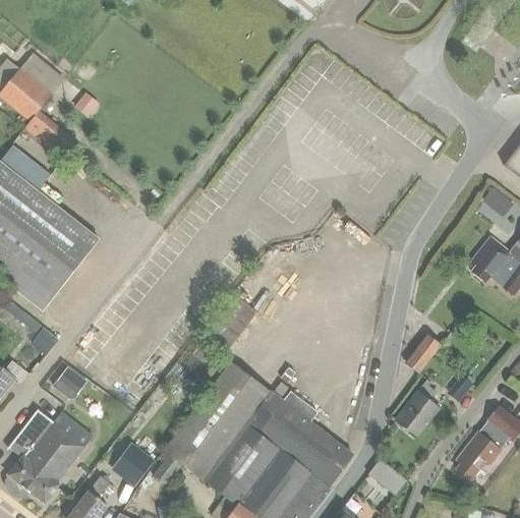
[(0,97),(30,121),(53,93),(20,67),(0,92),(0,97)]
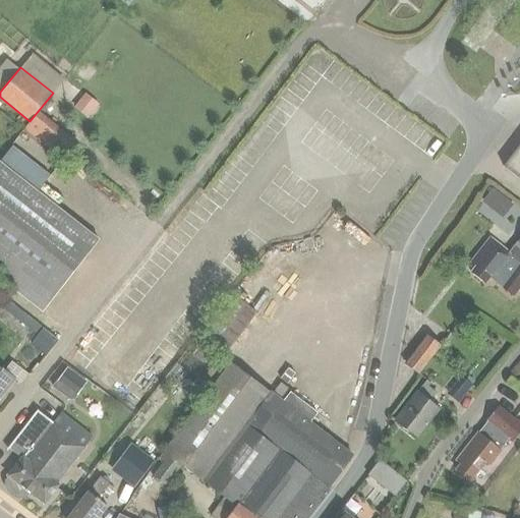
[(83,90),(72,103),(88,114),(98,100),(83,90)]
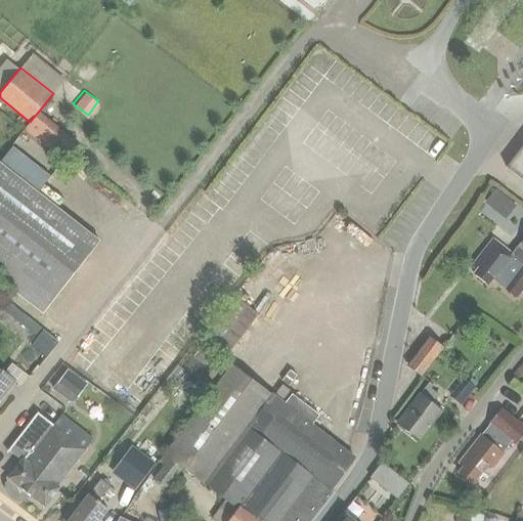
[(522,143),(508,164),(522,175),(522,143)]
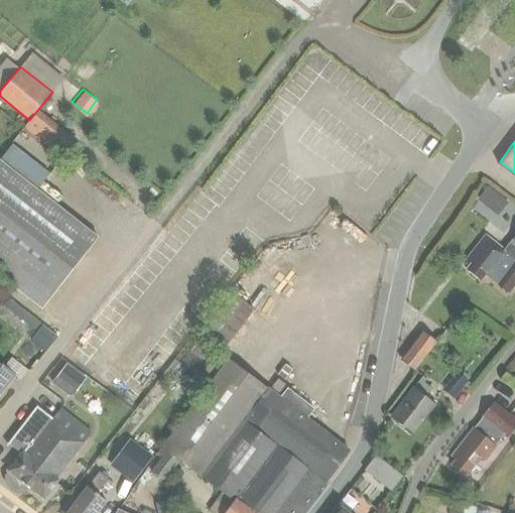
[(0,157),(0,273),(43,306),(98,235),(0,157)]
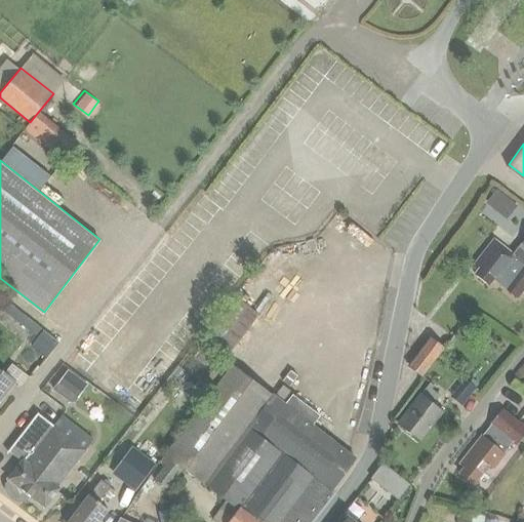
[(501,219),(513,199),(492,187),(480,207),(501,219)]
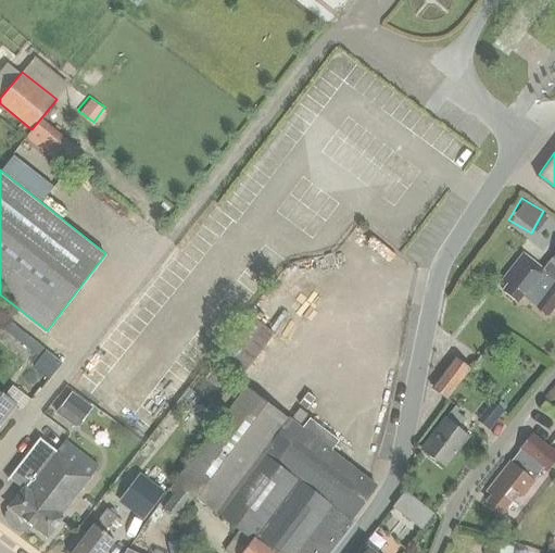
[(294,240),(316,231),(313,222),(291,230),(294,240)]
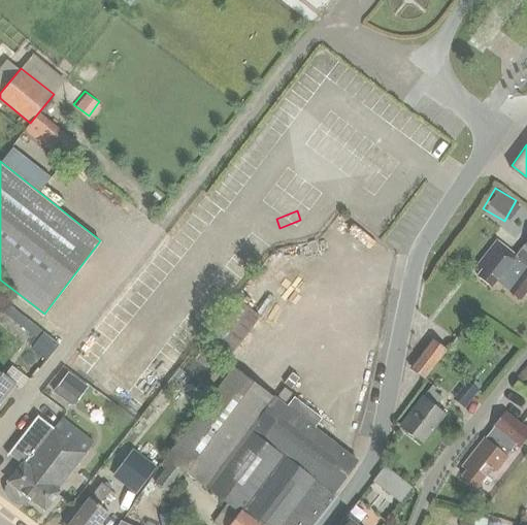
[(526,243),(519,255),(496,237),(478,263),(482,266),(476,273),(492,285),(496,280),(520,298),(526,289),(526,243)]
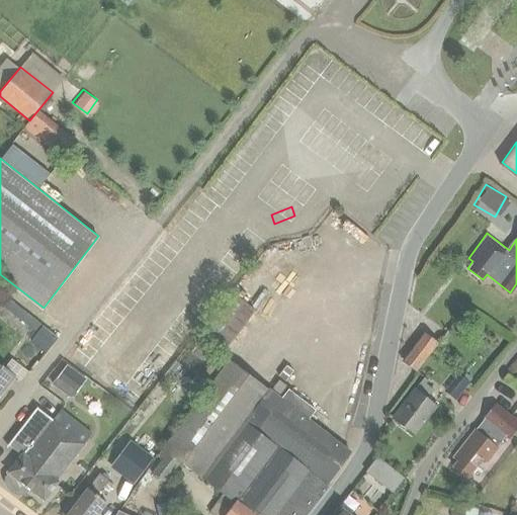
[(255,308),(234,291),(201,334),(223,351),(255,308)]
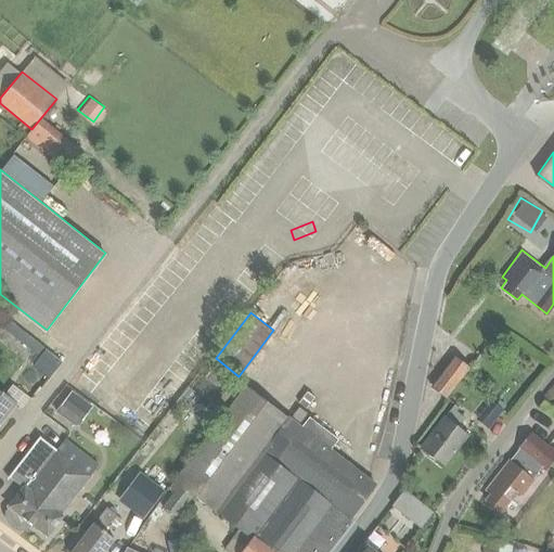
[(39,354),(44,346),(10,319),(3,326),(39,354)]
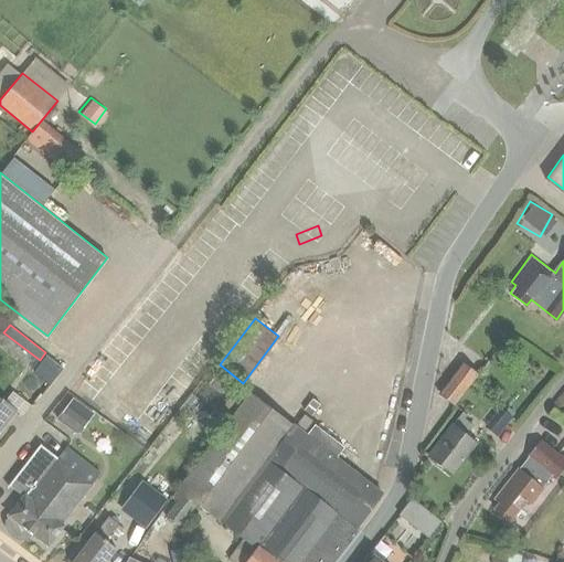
[(454,404),(477,372),(464,362),(439,393),(454,404)]
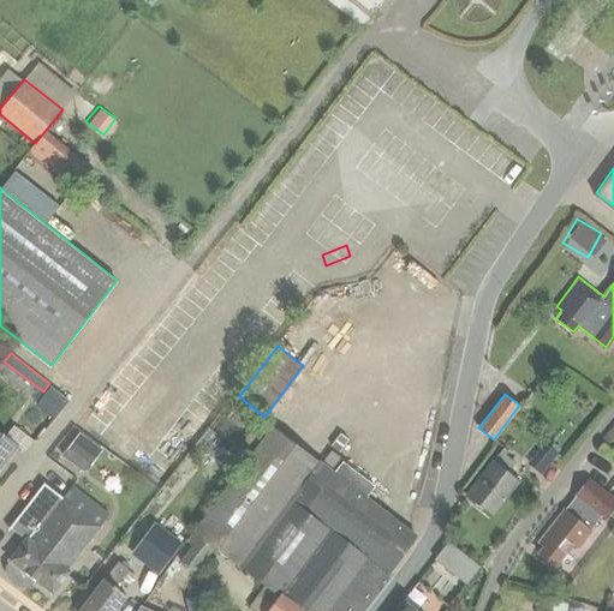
[(343,461),(334,473),(273,426),(194,529),(198,533),(215,546),(279,595),(267,610),(361,610),(391,574),(388,571),(416,535),(365,497),(374,485),(343,461)]
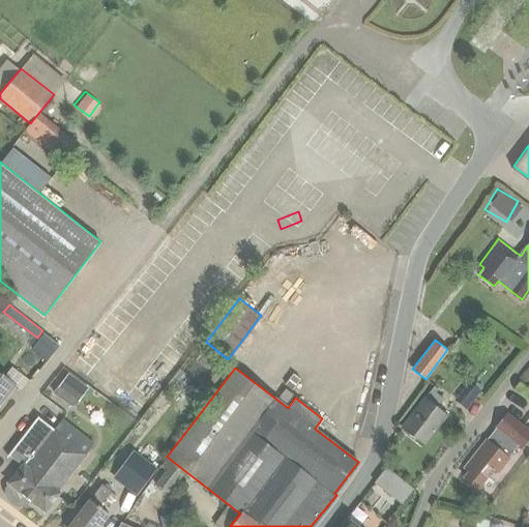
[(0,404),(17,383),(0,370),(0,404)]
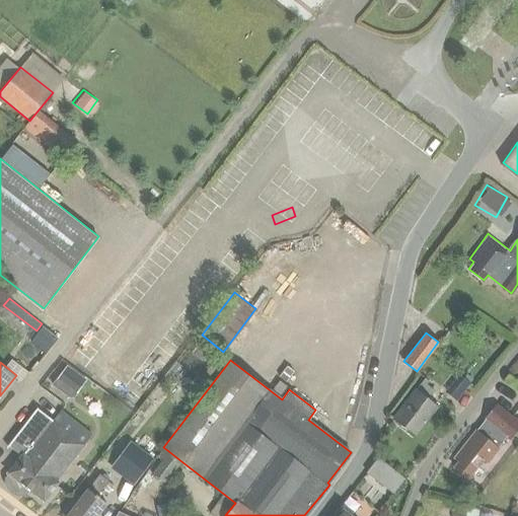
[(73,396),(87,378),(68,363),(53,383),(70,396),(73,396)]
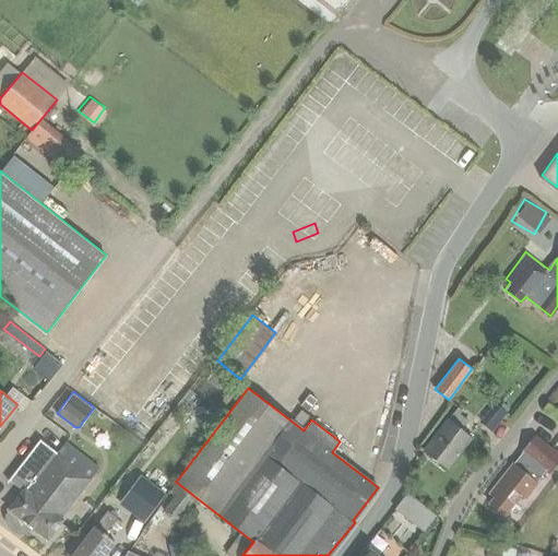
[(488,428),(505,409),(487,394),(471,414),(488,428)]
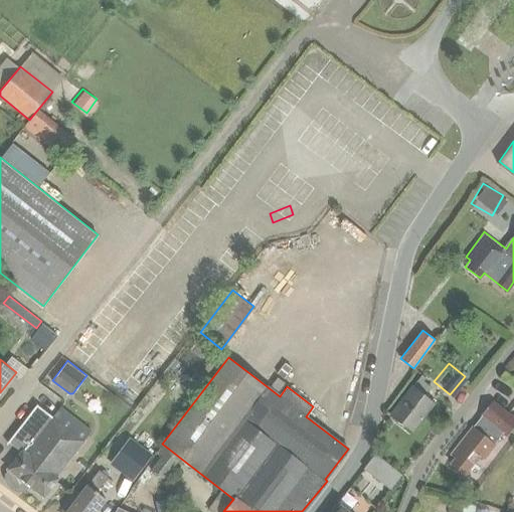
[(435,400),(425,392),(431,385),(423,379),(425,376),(421,374),(392,411),(393,416),(411,431),(422,414),(425,414),(430,409),(430,406),(435,400)]
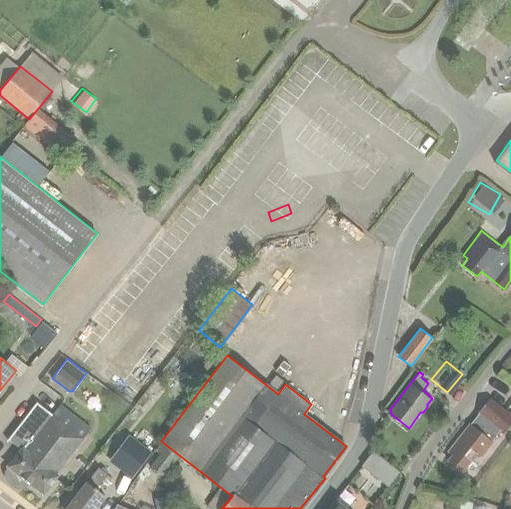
[(510,414),(488,397),(448,449),(452,453),(447,459),(461,470),(475,452),(479,455),(499,429),(503,431),(510,420),(510,414)]
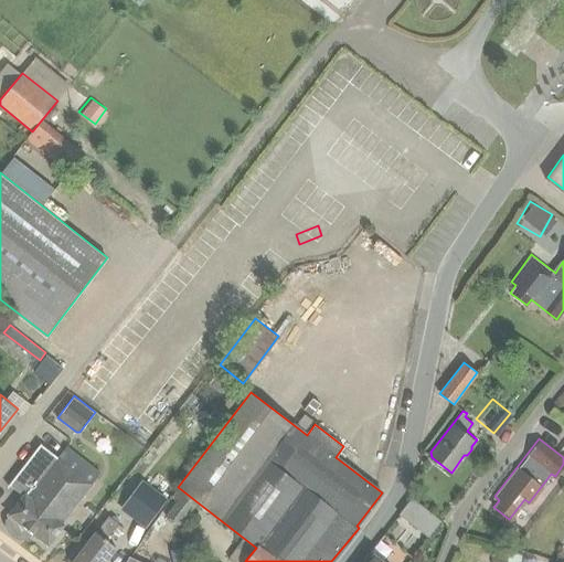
[(41,445),(41,444),(10,484),(24,495),(9,515),(49,544),(65,523),(61,520),(98,473),(65,447),(57,457),(41,445)]
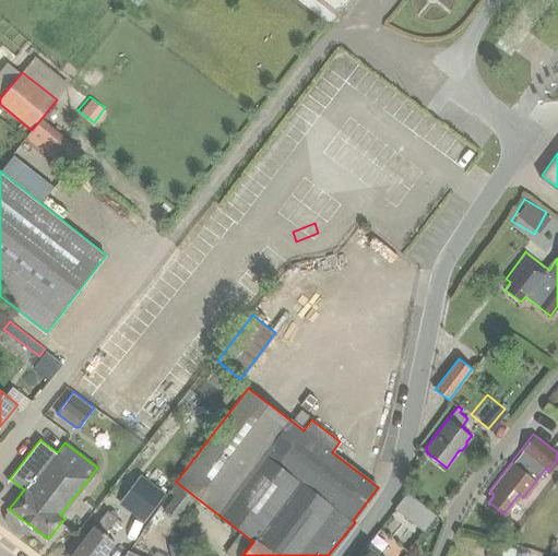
[(119,503),(144,521),(166,492),(141,473),(119,503)]
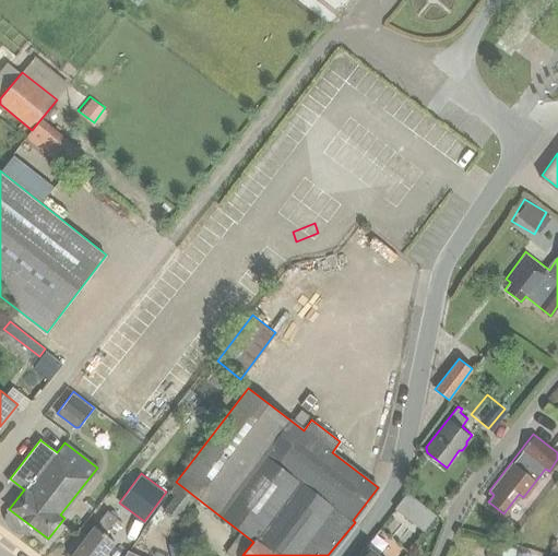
[(180,485),(164,507),(179,519),(196,497),(180,485)]
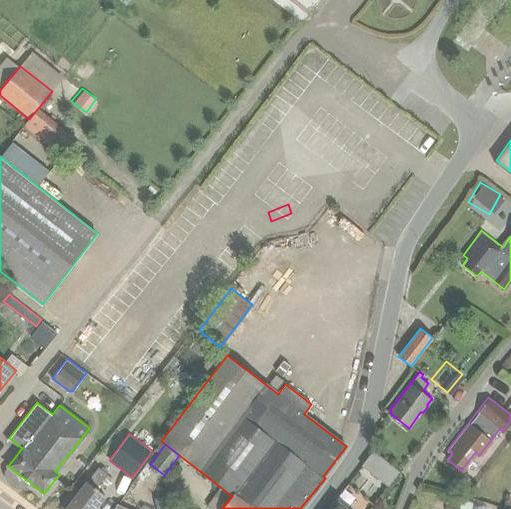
[(400,471),(392,465),(381,479),(389,485),(400,471)]
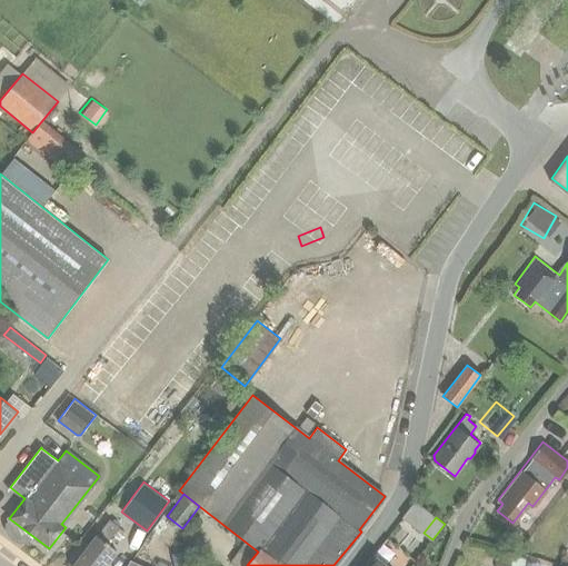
[(106,542),(119,526),(109,518),(72,565),(106,565),(118,550),(106,542)]
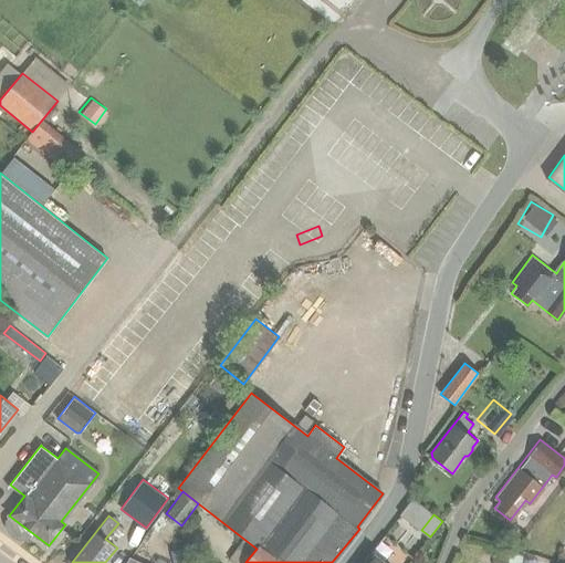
[(170,550),(173,562),(189,562),(186,546),(170,550)]
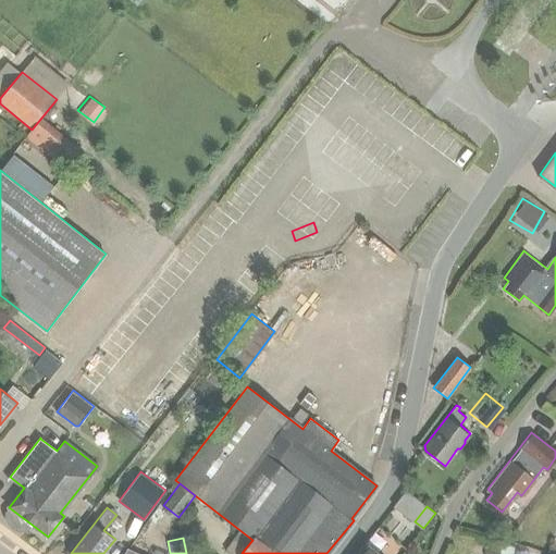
[(378,553),(365,543),(356,553),(378,553)]
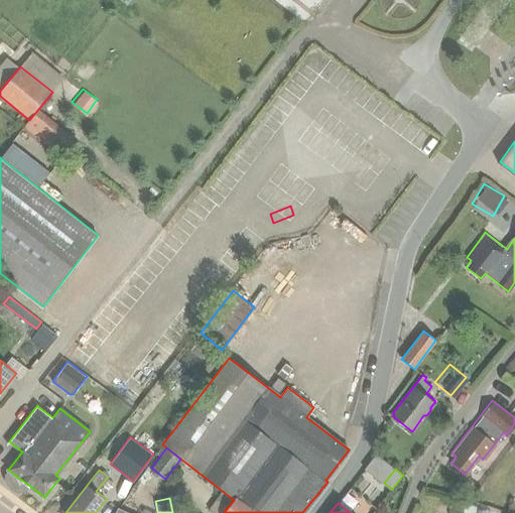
[(475,512),(476,505),(454,503),(453,512),(475,512)]
